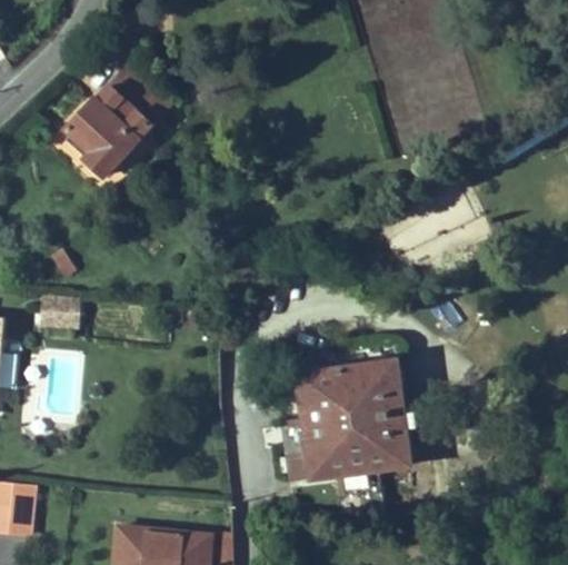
[(129,69),(126,73),(168,111),(171,107),(129,69)]
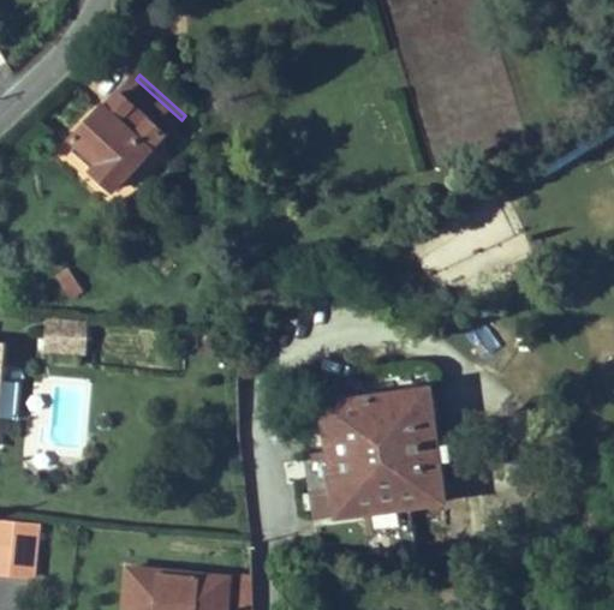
[(99,169),(91,177),(113,195),(182,120),(136,79),(106,112),(103,109),(72,144),(99,169)]
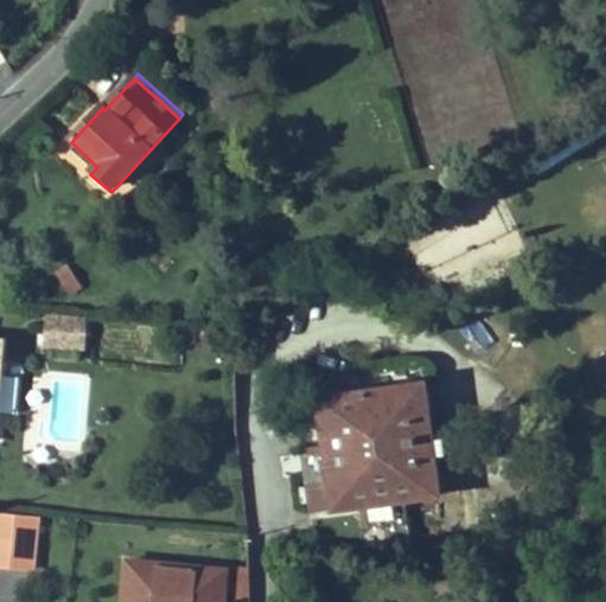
[(420,288),(512,273),(501,199),(451,206),(454,228),(412,235),(420,288)]
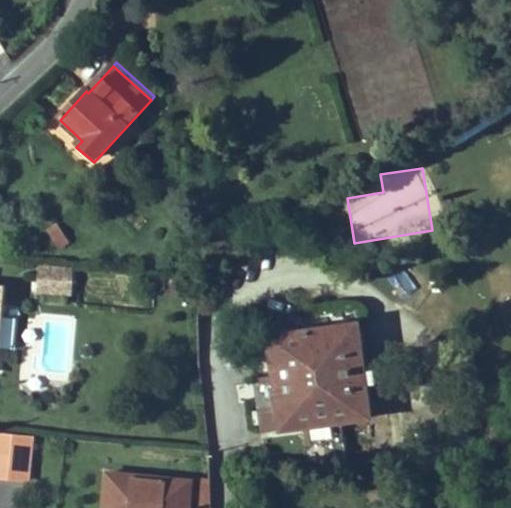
[(58,227),(42,234),(52,255),(68,248),(58,227)]
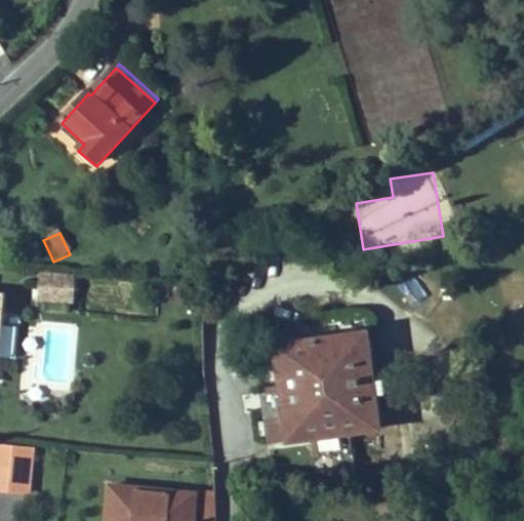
[(41,277),(39,301),(73,304),(75,279),(41,277)]
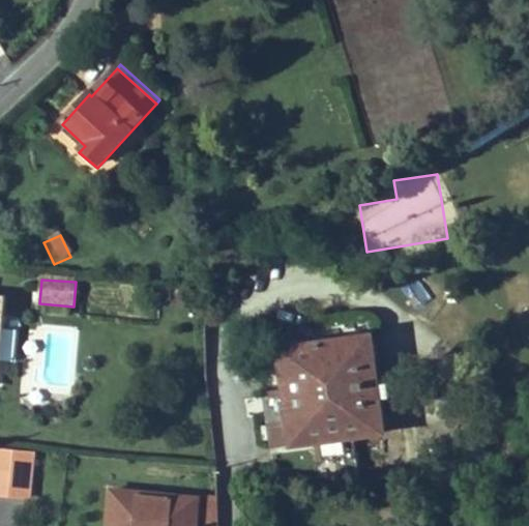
[(291,448),(382,436),(366,324),(345,327),(328,329),(322,330),(303,332),(277,335),(281,351),(277,351),(284,400),(293,399),(293,407),(285,408),(291,448)]
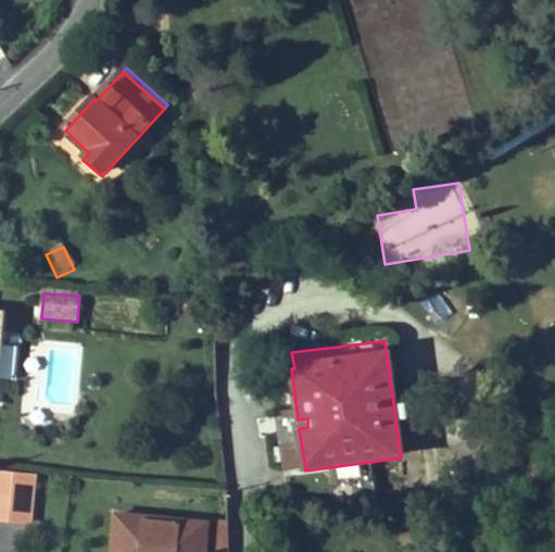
[(307,427),(307,418),(298,419),(299,428),(307,427)]
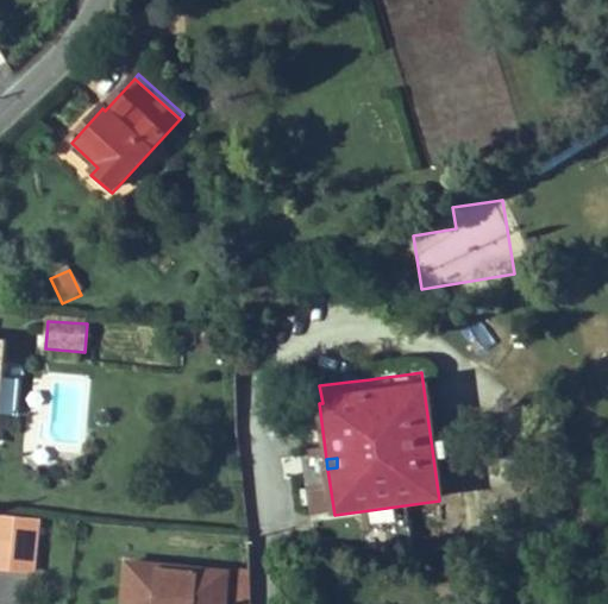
[(0,571),(12,573),(17,521),(0,518),(0,571)]
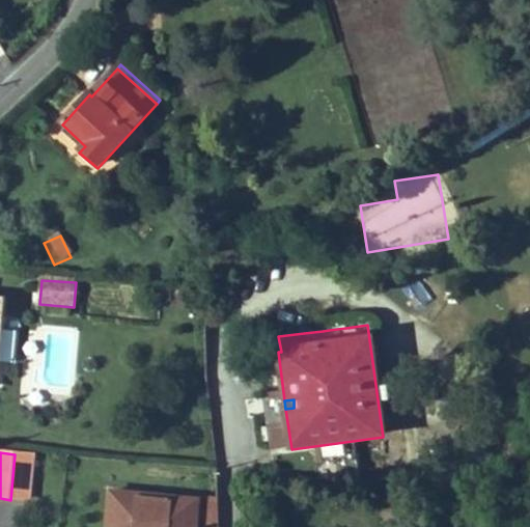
[(34,455),(15,454),(10,500),(29,502),(34,455)]
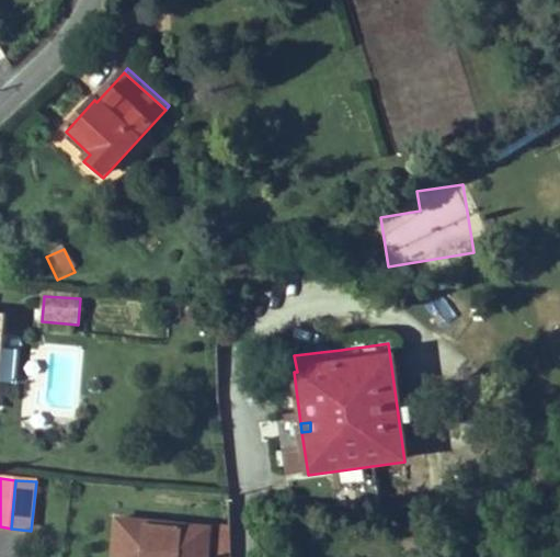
[(206,556),(208,532),(116,522),(113,556),(206,556)]
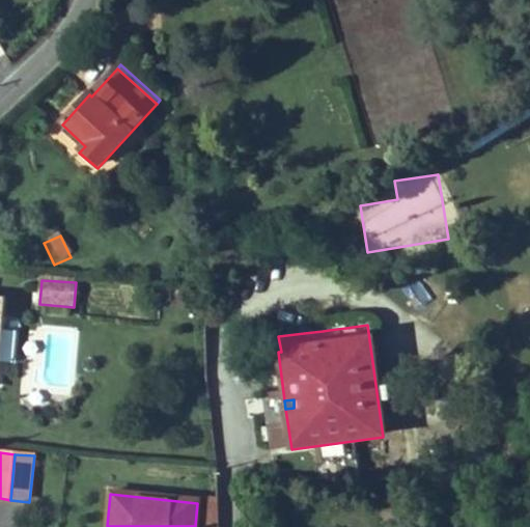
[(206,499),(203,526),(218,526),(217,501),(206,499)]
